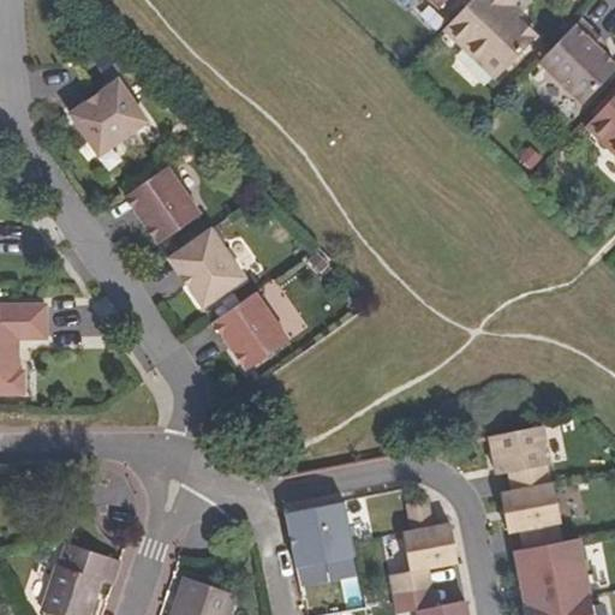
[(472,0),(445,29),(496,78),(537,36),(520,19),(523,17),(512,6),(517,0),(472,0)]
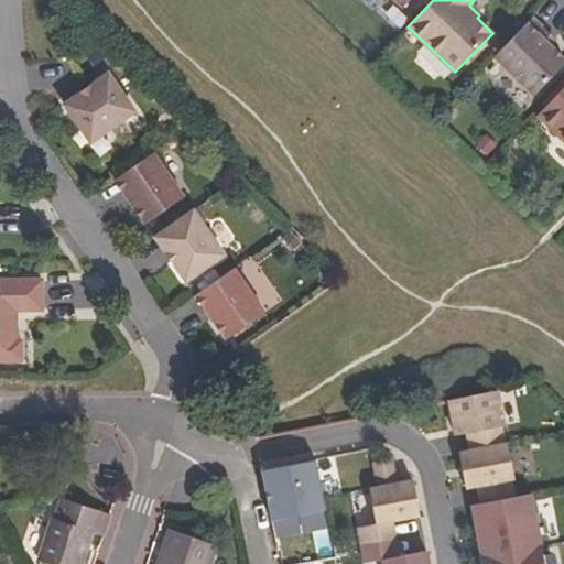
[(545,30),(533,18),(496,56),(535,95),(563,64),(563,58),(550,45),(540,35),(545,30)]
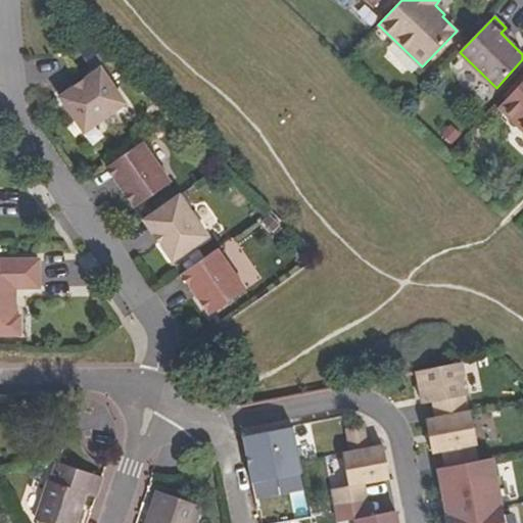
[(506,28),(501,33),(510,42),(515,36),(506,28)]
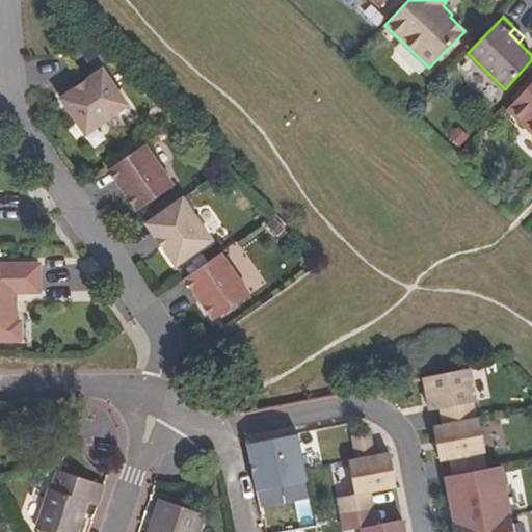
[(62,100),(86,135),(129,105),(104,70),(62,100)]
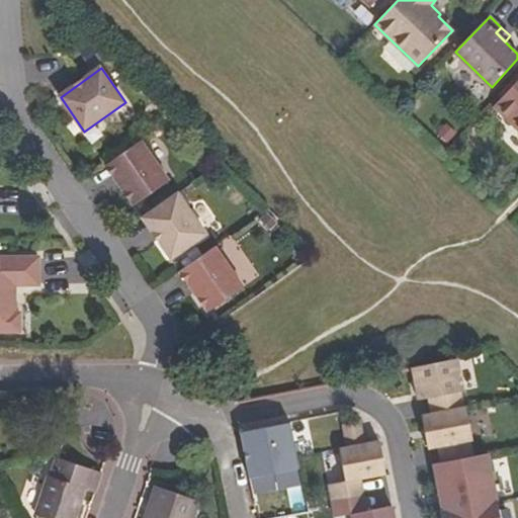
[(517,80),(494,106),(517,128),(517,80)]
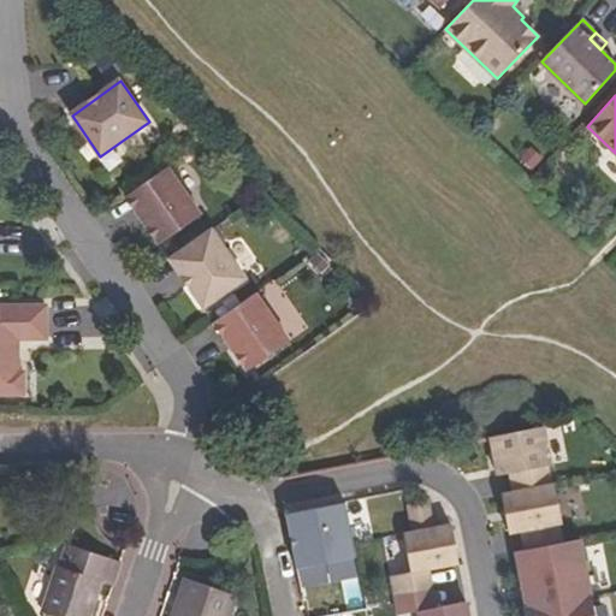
[(167,167),(126,196),(160,244),(201,215),(167,167)]
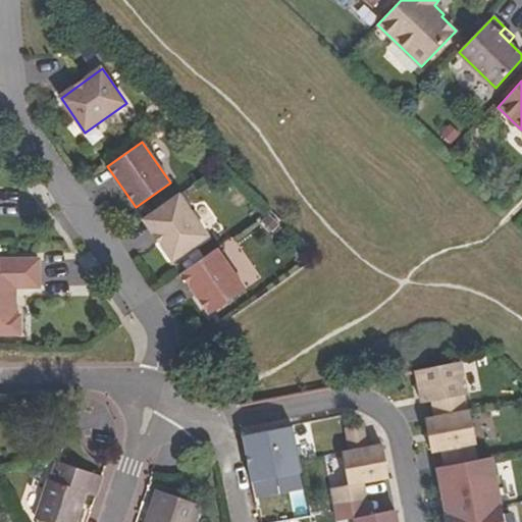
[(179,195),(145,219),(173,260),(208,236),(179,195)]
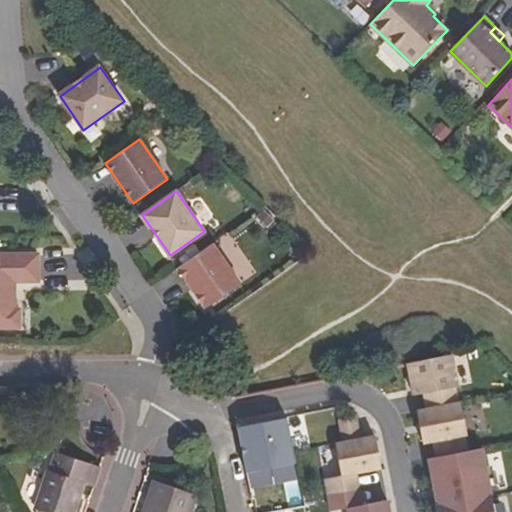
[(212,244),(178,267),(206,308),(240,284),(212,244)]
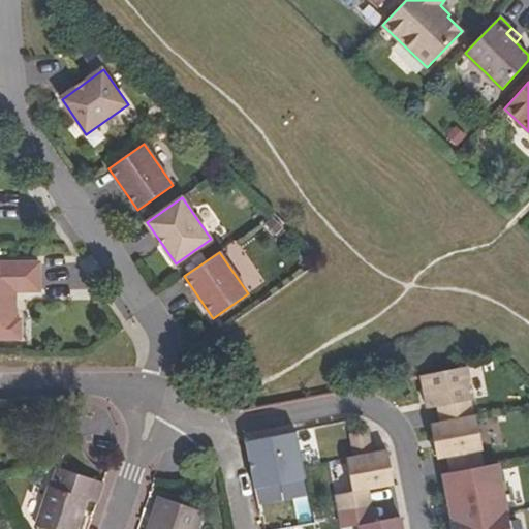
[(40,290),(40,261),(0,261),(0,338),(22,339),(21,319),(16,319),(16,301),(10,301),(10,290),(16,290),(40,290)]
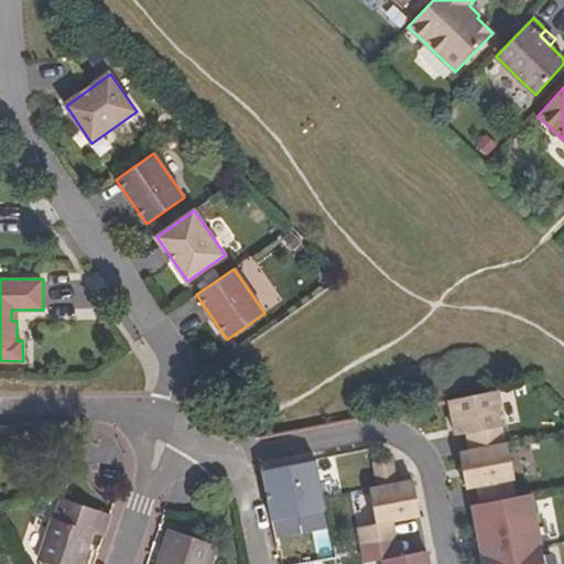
[(502,426),(505,425),(498,390),(449,400),(456,435),(466,433),(502,426)]
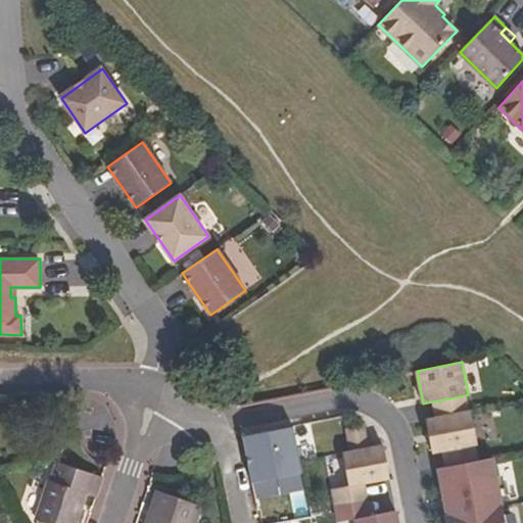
[(435,418),(469,412),(466,395),(432,401),(435,418)]
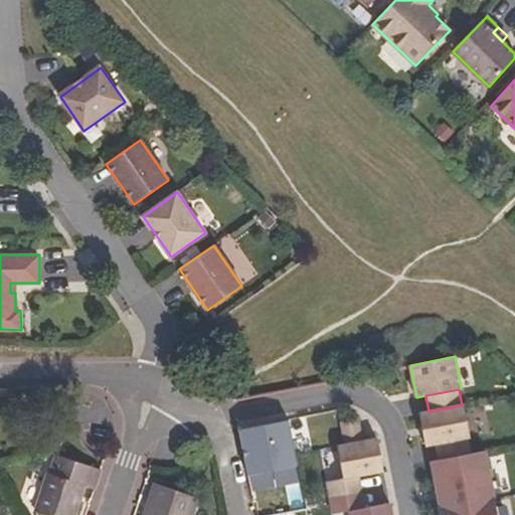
[(419,413),(425,446),(436,444),(468,438),(471,437),(464,404),(462,405),(428,411),(419,413)]
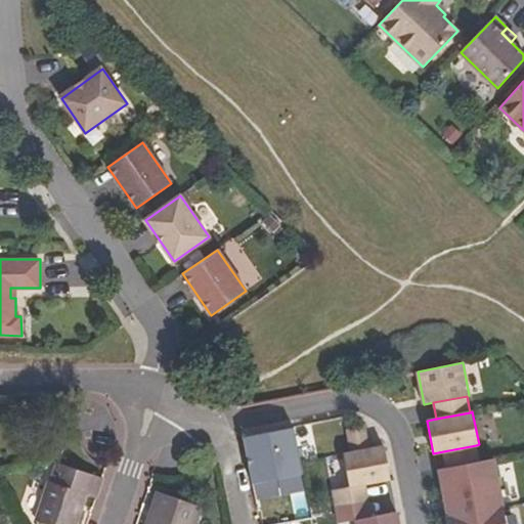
[(348,430),(352,452),(369,449),(364,426),(348,430)]
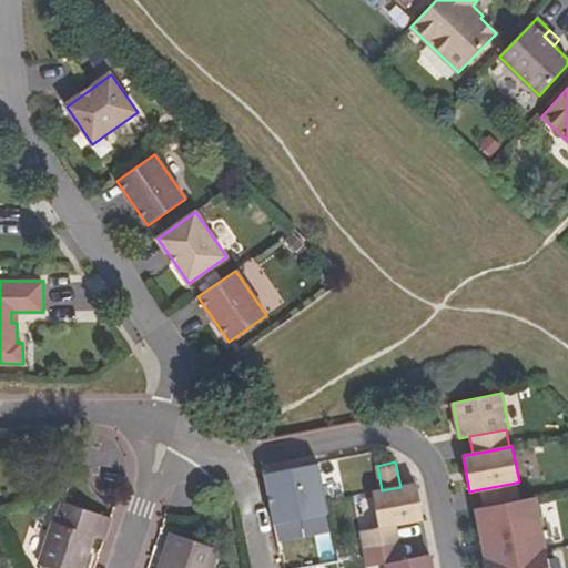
[(308,559),(292,476),(263,466),(283,566),(308,559)]
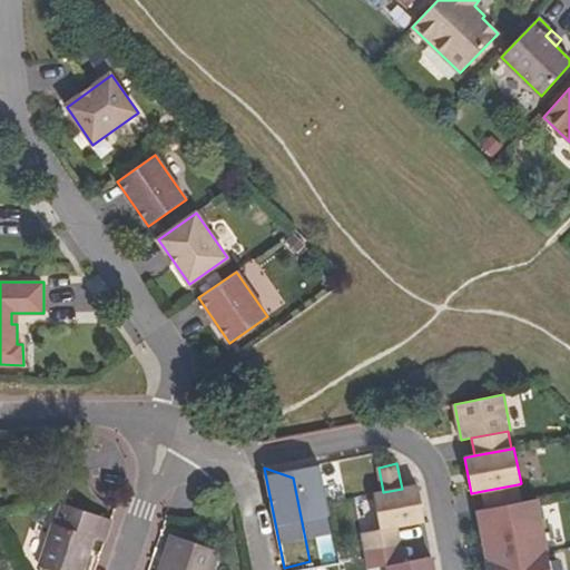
[(485,509),(521,502),(518,484),(482,491),(485,509)]
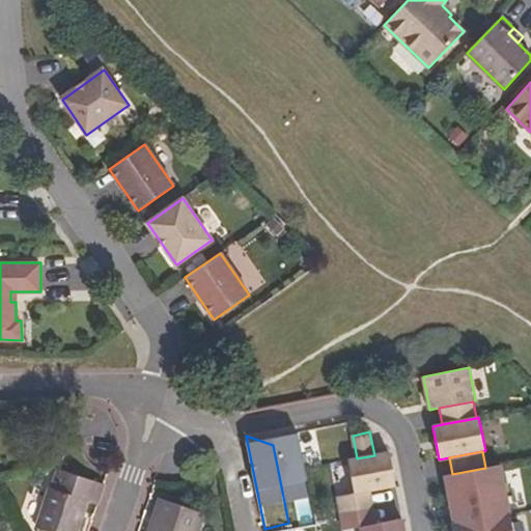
[(370,490),(396,485),(390,452),(374,455),(357,458),(348,459),(356,493),(370,490)]
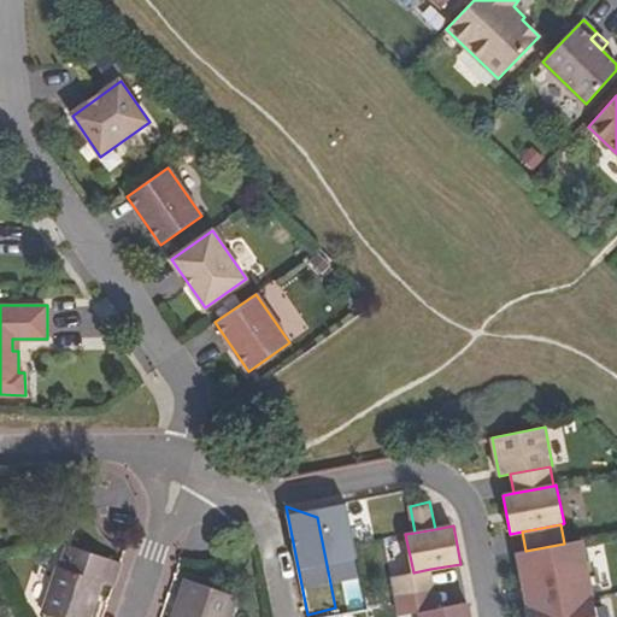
[(595,616),(582,540),(564,544),(526,551),(517,553),(528,610),(526,610),(526,616),(595,616)]
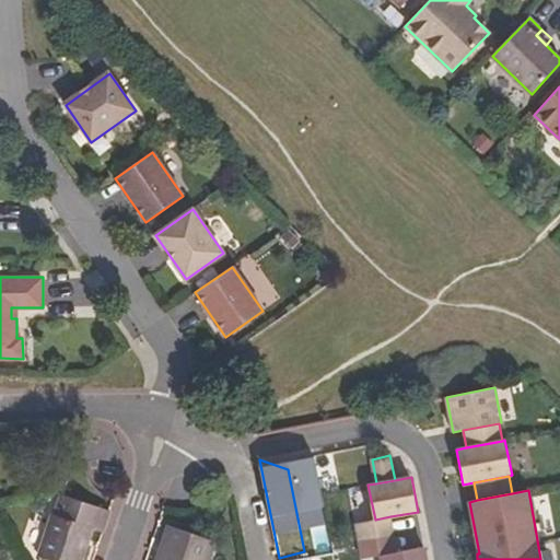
[(49,559),(83,559),(93,529),(102,533),(109,511),(59,493),(54,514),(53,513),(37,557),(49,559)]
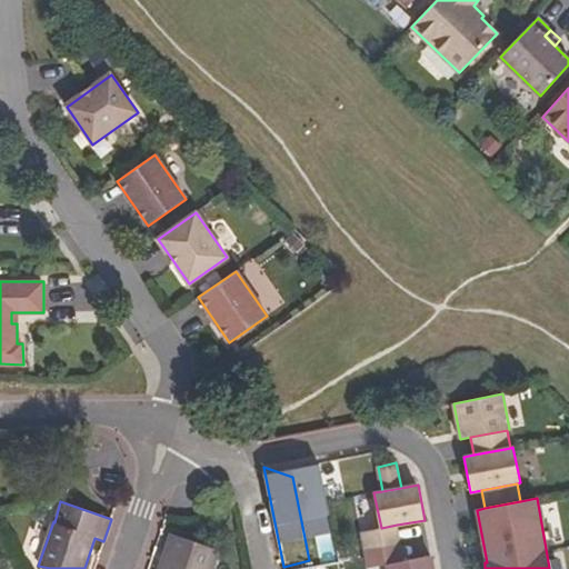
[(403,561),(397,525),(381,528),(362,531),(369,568),(388,565),(403,561)]
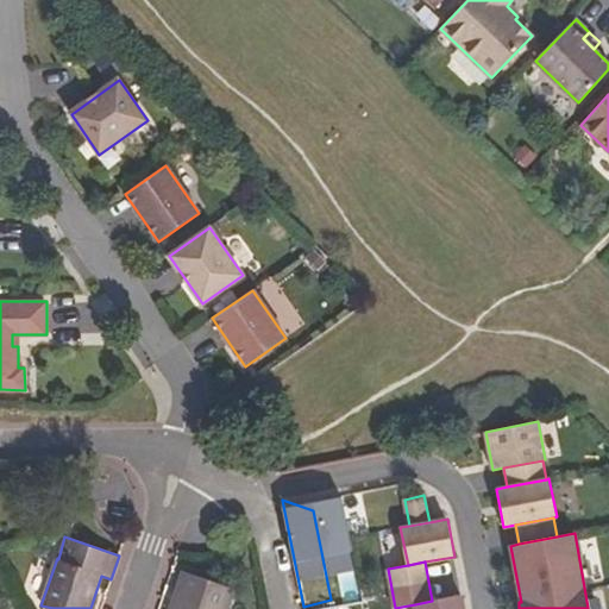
[(227,608),(234,589),(182,571),(169,608),(227,608)]
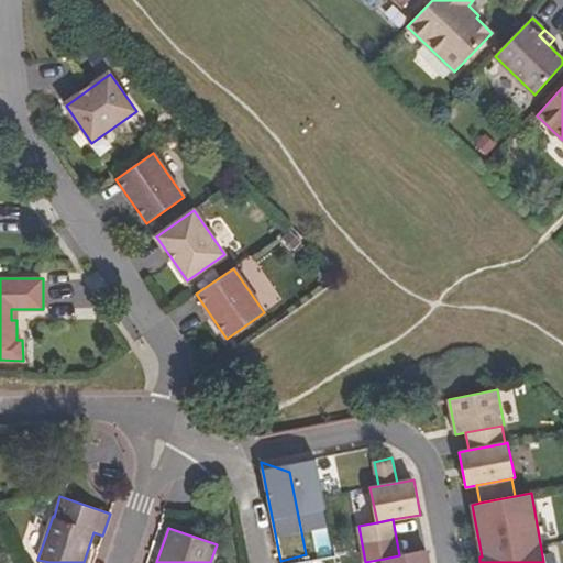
[(429,562),(427,550),(399,555),(384,559),(385,562),(429,562)]
